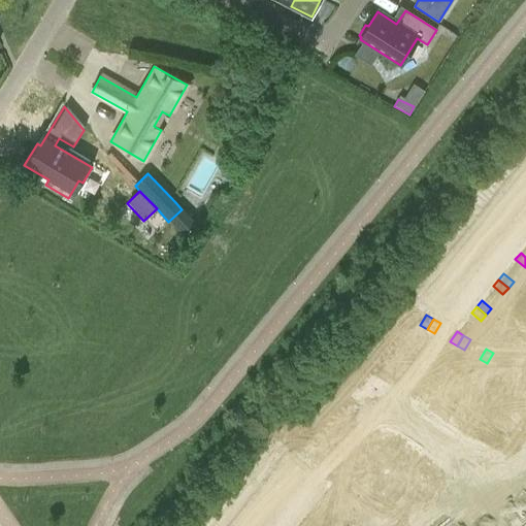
[(493,353),(487,363),(494,368),(500,357),(493,353)]
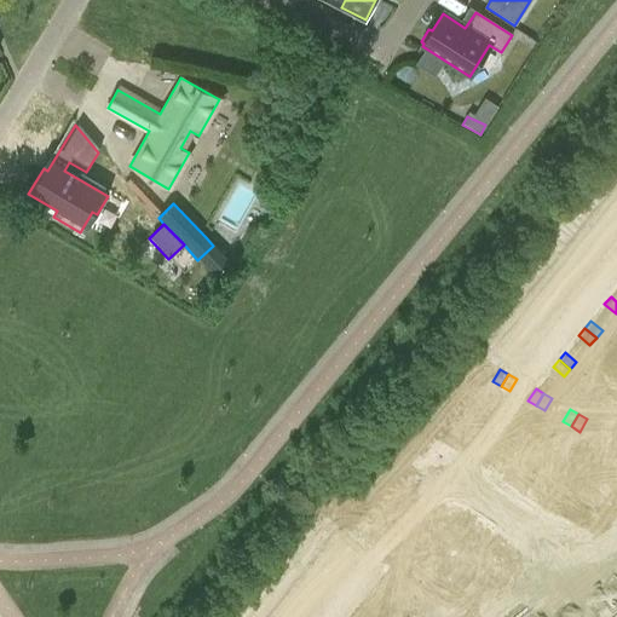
[(605,430),(598,442),(605,448),(613,434),(605,430)]
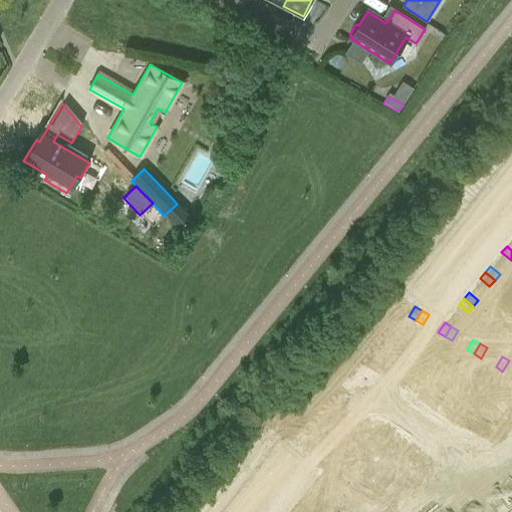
[(511,362),(509,360),(502,371),(509,375),(511,370),(511,362)]
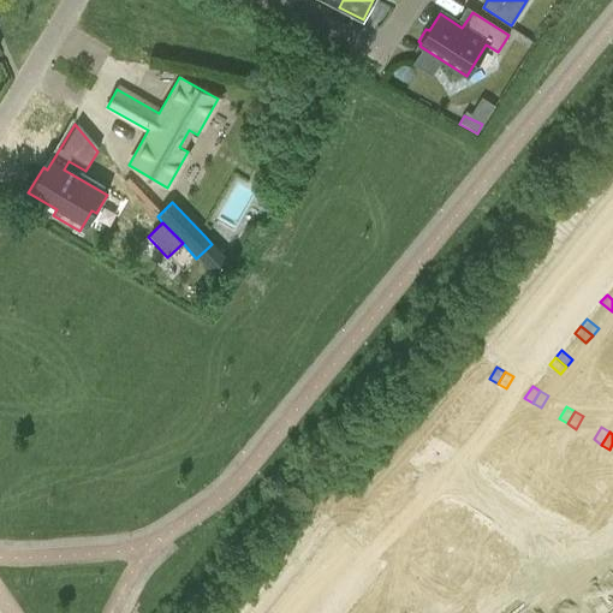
[(451,509),(423,543),(439,557),(466,522),(451,509)]
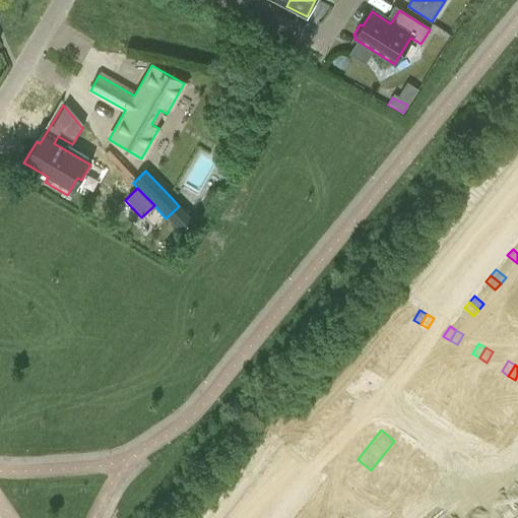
[(394,441),(371,470),(384,480),(385,479),(407,451),(394,441)]
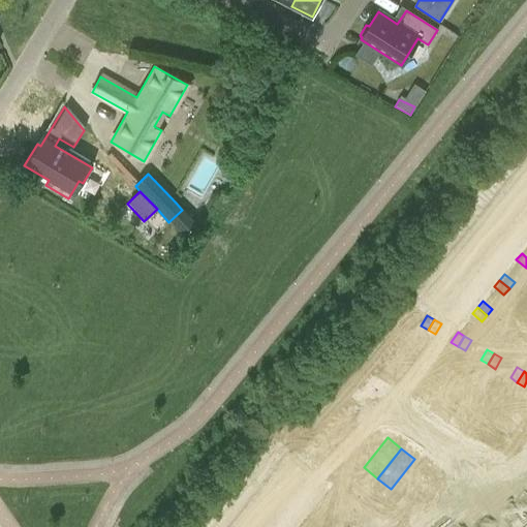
[(318,456),(310,465),(317,470),(324,461),(318,456)]
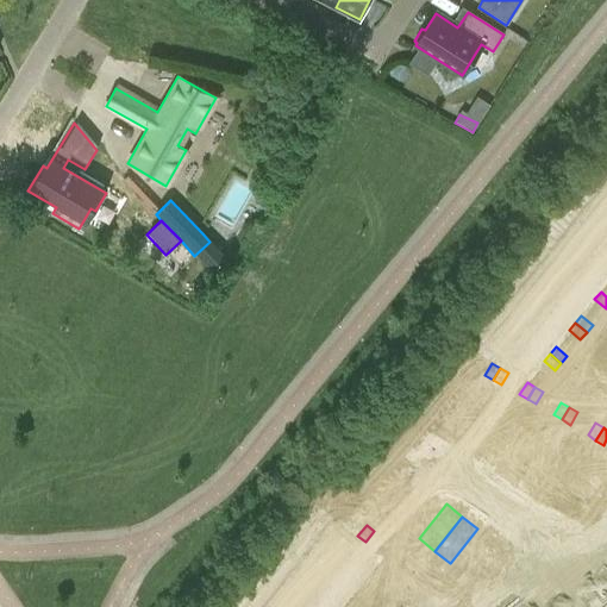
[(477,529),(451,562),(467,574),(495,539),(480,527),(477,529)]
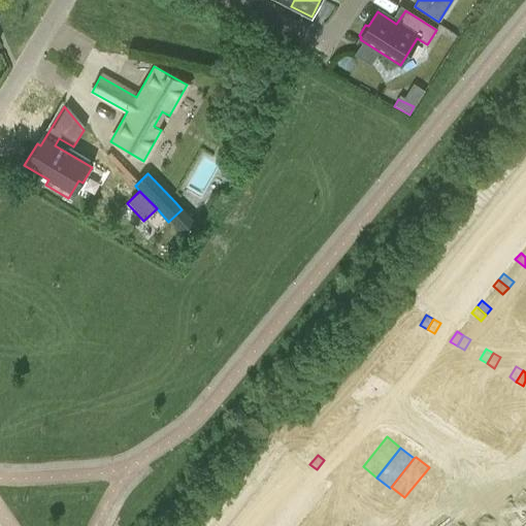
[(331,465),(323,474),(329,481),(337,470),(331,465)]
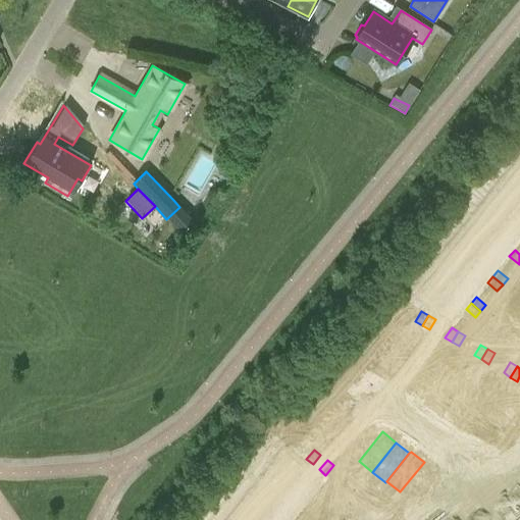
[(424,462),(400,491),(417,506),(442,476),(424,462)]
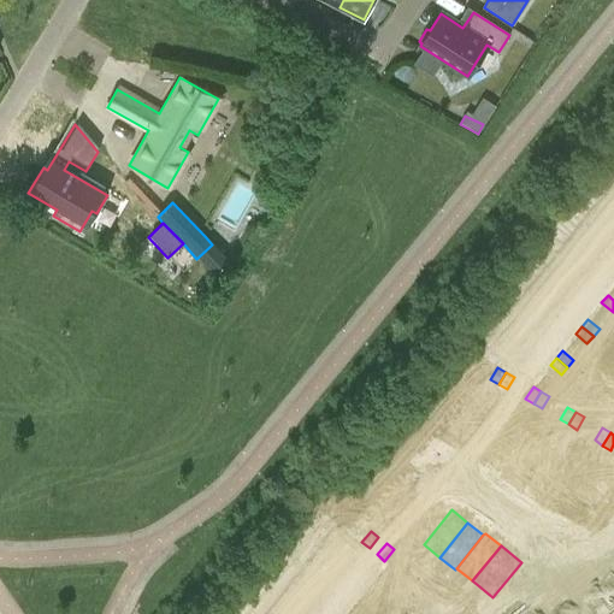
[(394,549),(384,561),(393,567),(401,555),(394,549)]
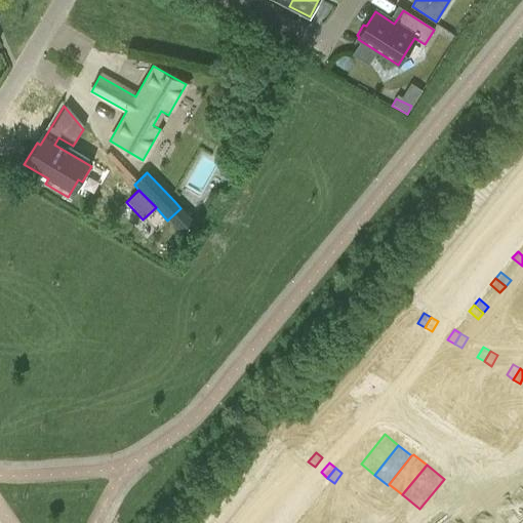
[(355,485),(347,494),(353,500),(361,490),(355,485)]
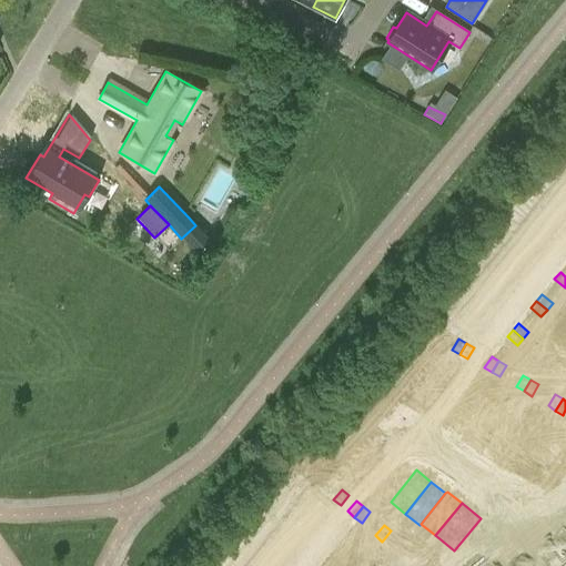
[(353,526),(347,533),(357,541),(363,534),(353,526)]
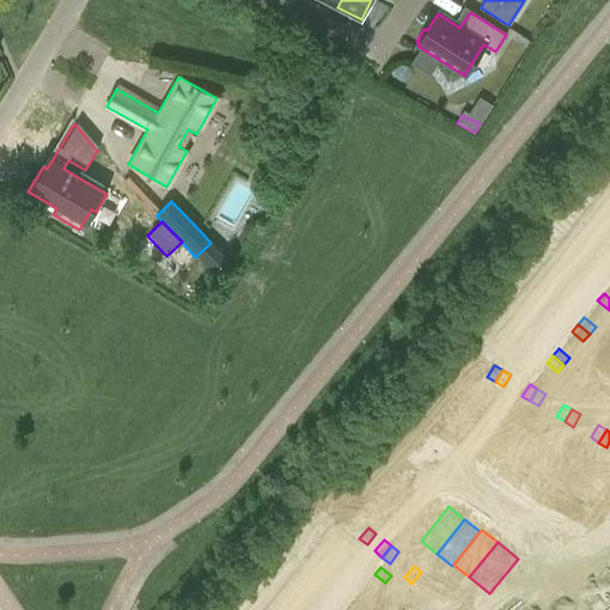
[(421,572),(412,584),(420,590),(428,578),(421,572)]
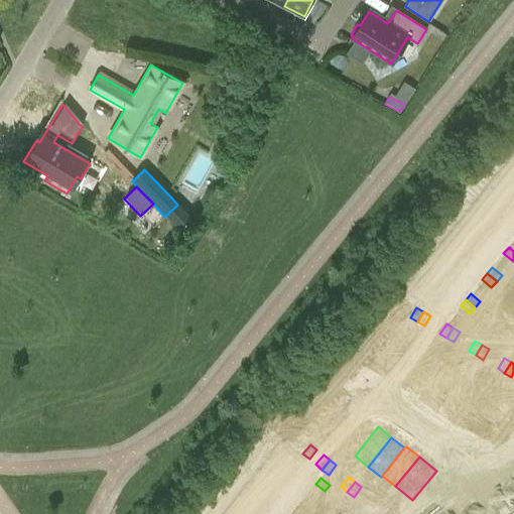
[(375,498),(367,508),(373,513),(381,504),(375,498)]
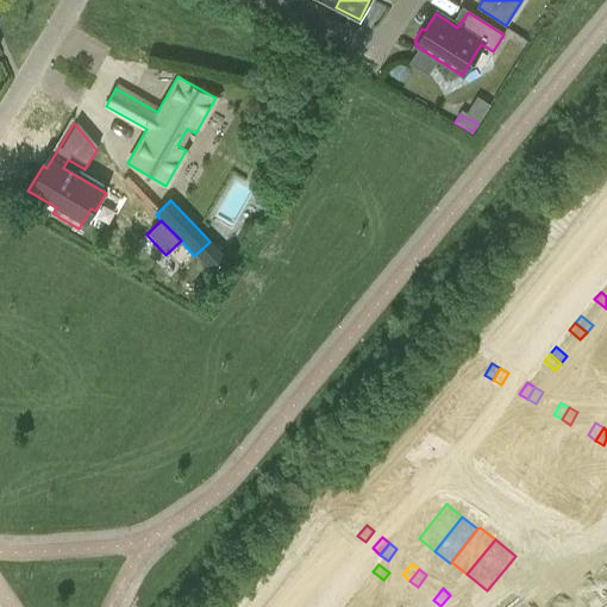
[(355,593),(349,600),(357,606),(363,606),(367,602),(355,593)]
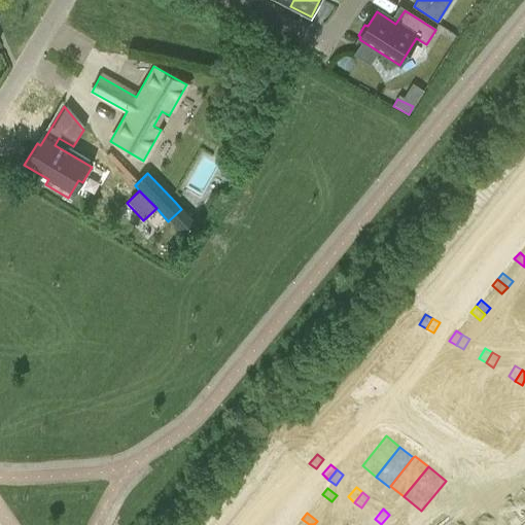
[(373,524),(358,513),(348,524),(373,524)]
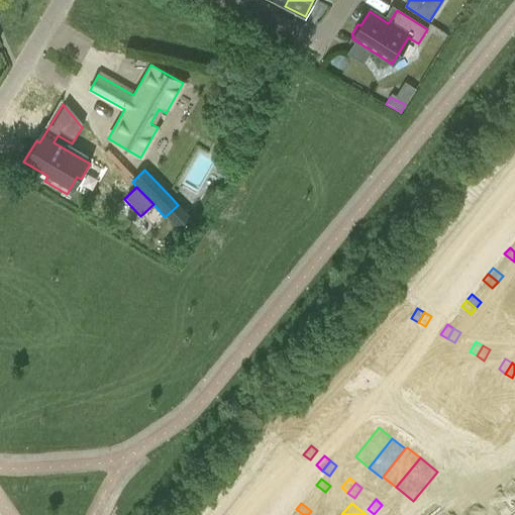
[(382,505),(374,514),(383,514),(388,510),(382,505)]
